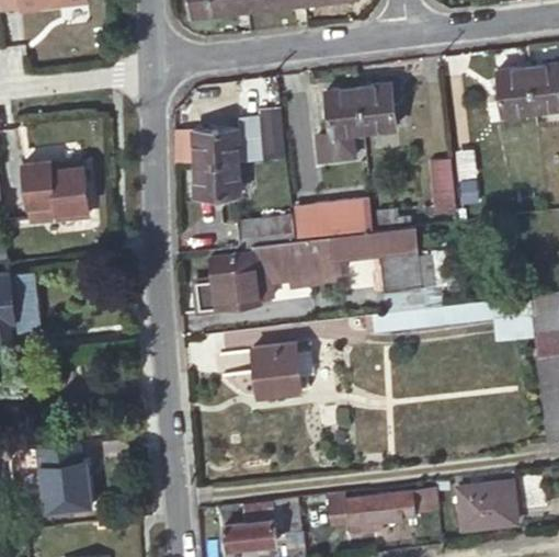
[(18,0),(0,0),(0,12),(19,9),(18,0)]
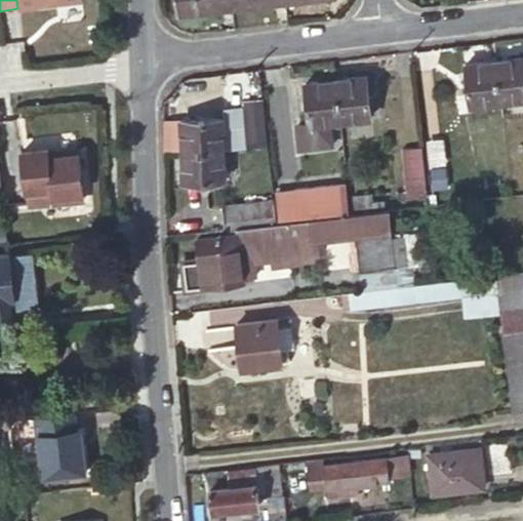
[(17,9),(79,1),(78,0),(16,0),(17,8),(17,9)]
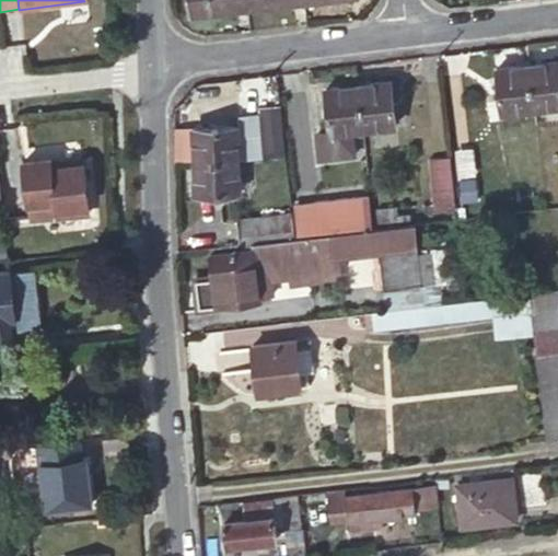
[(185,0),(187,19),(245,11),(243,0),(185,0)]
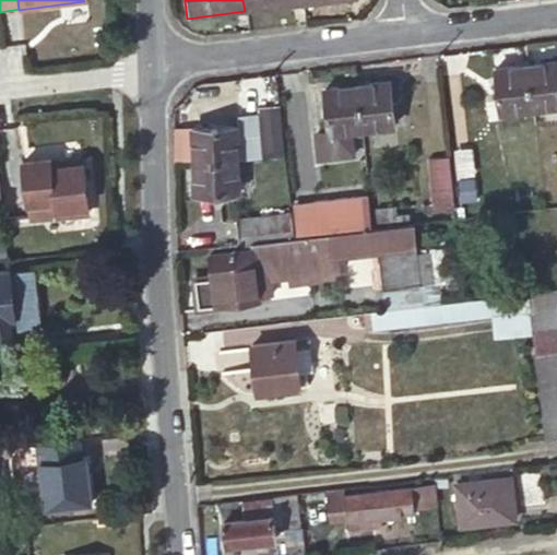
[(301,4),(300,0),(243,0),(245,11),(301,4)]
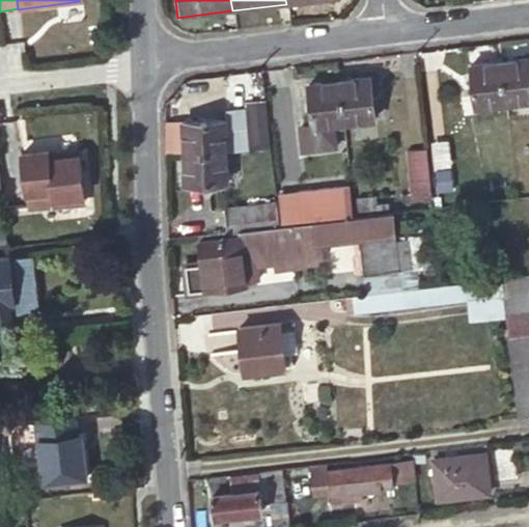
[(504,107),(528,104),(528,61),(500,65),(504,107)]
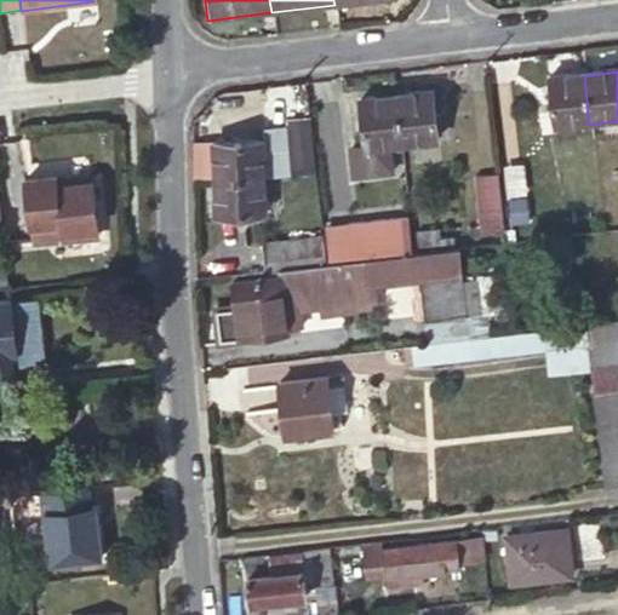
[(554,128),(589,125),(584,76),(548,80),(554,128)]
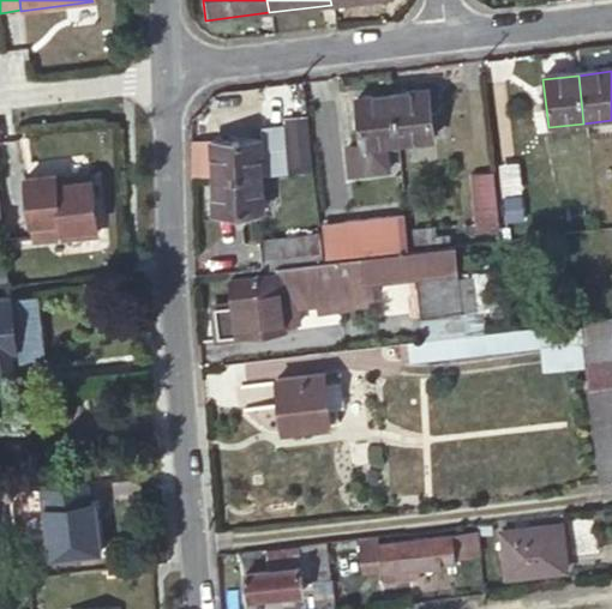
[(397,146),(433,143),(426,94),(391,98),(397,146)]
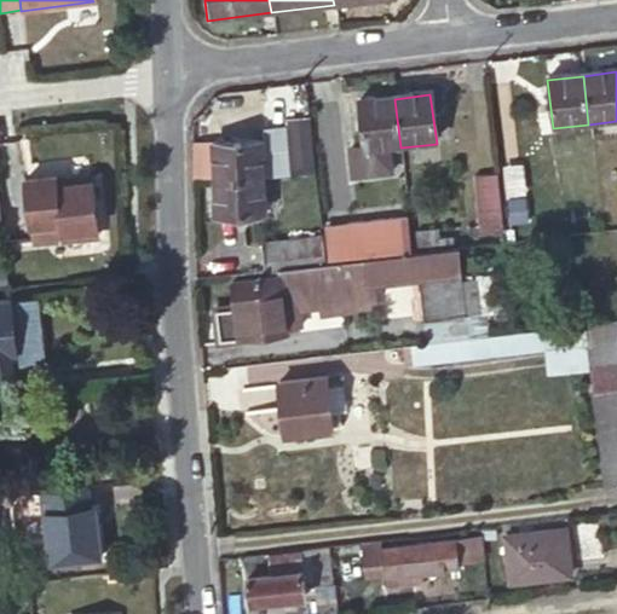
[(363,151),(401,148),(395,99),(357,103),(363,151)]
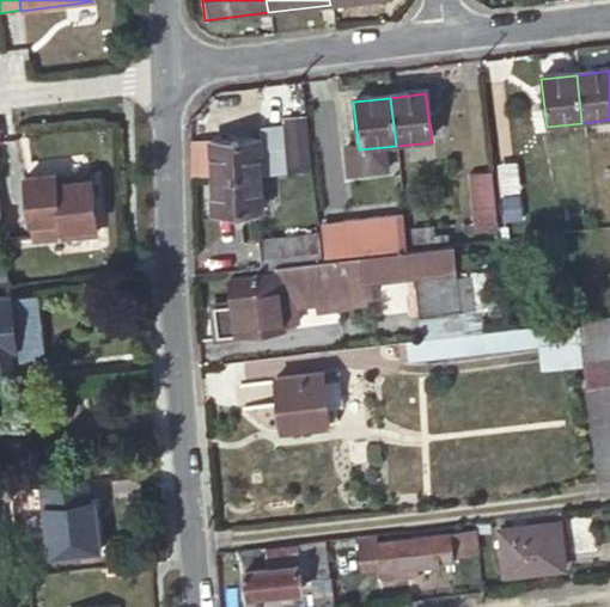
[(304,135),(282,136),(286,172),(309,170),(304,135)]
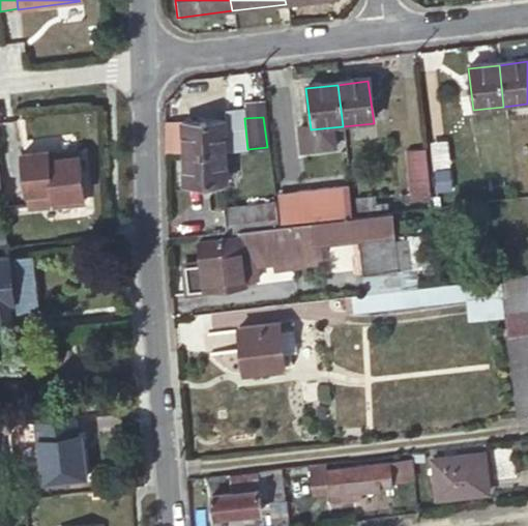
[(182,123),(183,154),(226,153),(224,122),(182,123)]
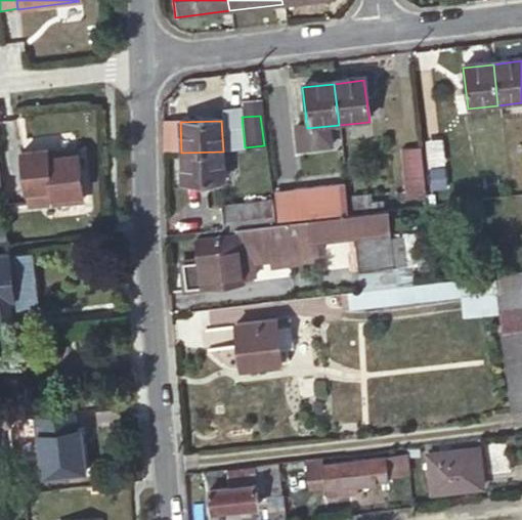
[(74,145),(44,148),(45,156),(75,153),(74,145)]
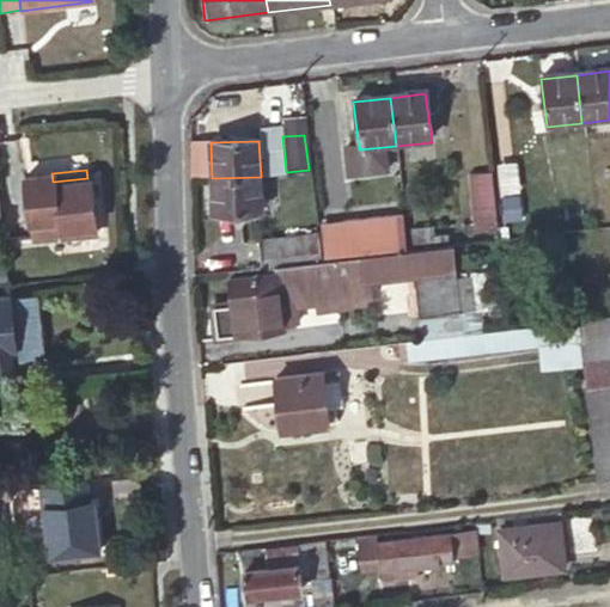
[(52,173),(20,177),(25,218),(30,221),(53,219),(55,237),(93,233),(87,178),(53,182),(52,173)]
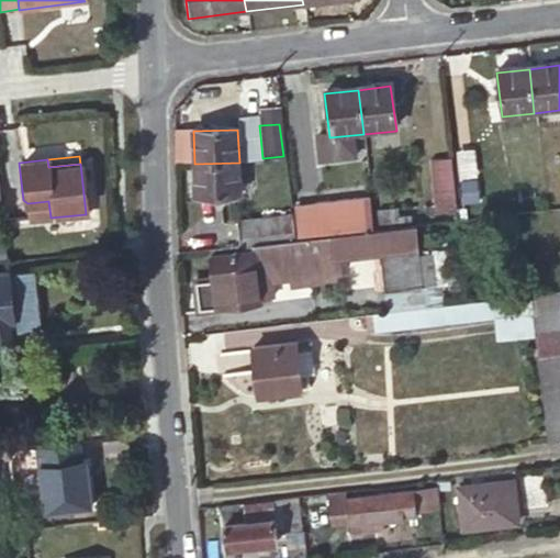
[(459,210),(449,160),(426,165),(436,214),(459,210)]
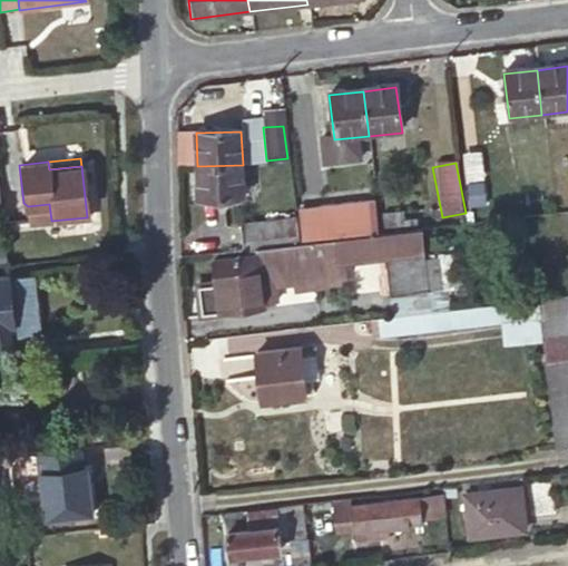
[(197,166),(199,198),(244,196),(243,165),(197,166)]
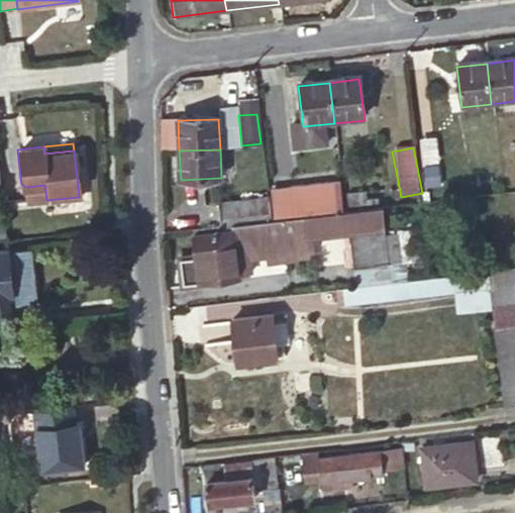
[(339,183),(271,190),(274,219),(342,211),(339,183)]
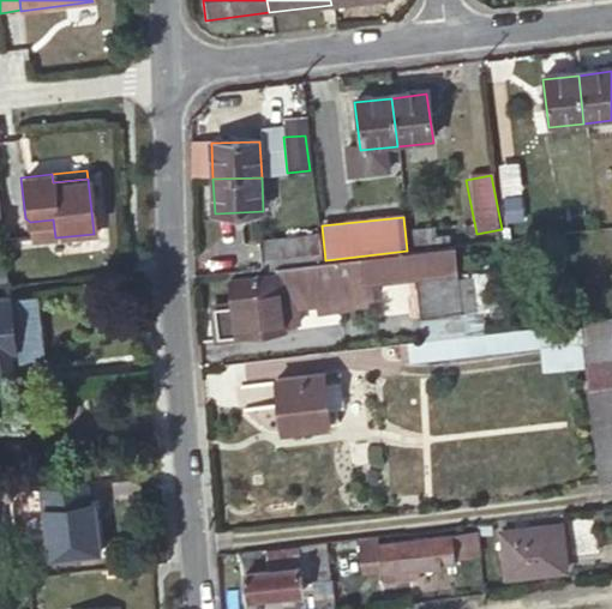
[(317,236),(257,243),(261,267),(319,260),(317,236)]
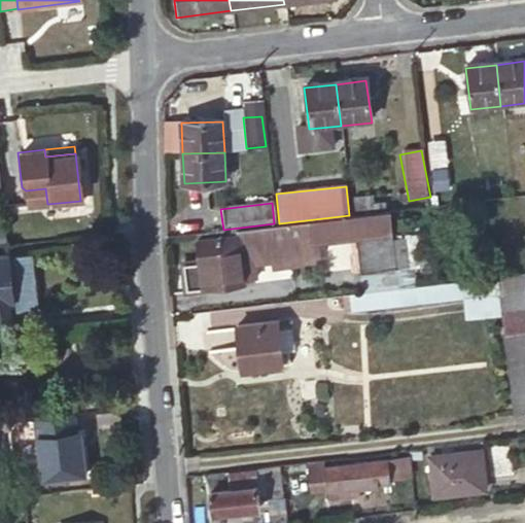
[(277,227),(238,231),(239,237),(199,241),(202,264),(182,266),(185,290),(244,284),(240,244),(305,237),(306,244),(356,238),(360,274),(410,269),(407,239),(392,240),(389,213),(353,217),(277,227)]
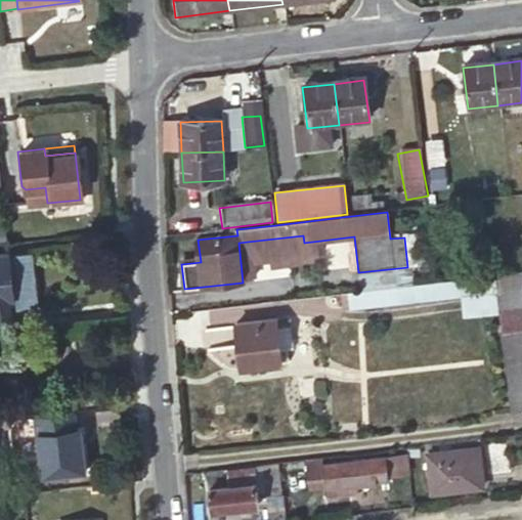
[(29,252),(0,255),(0,313),(26,310),(34,299),(29,252)]
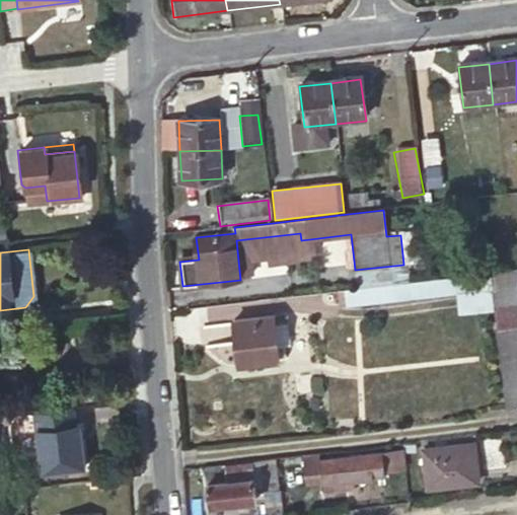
[(516,274),(516,271),(494,274),(496,289),(492,290),(506,410),(516,408),(516,274)]
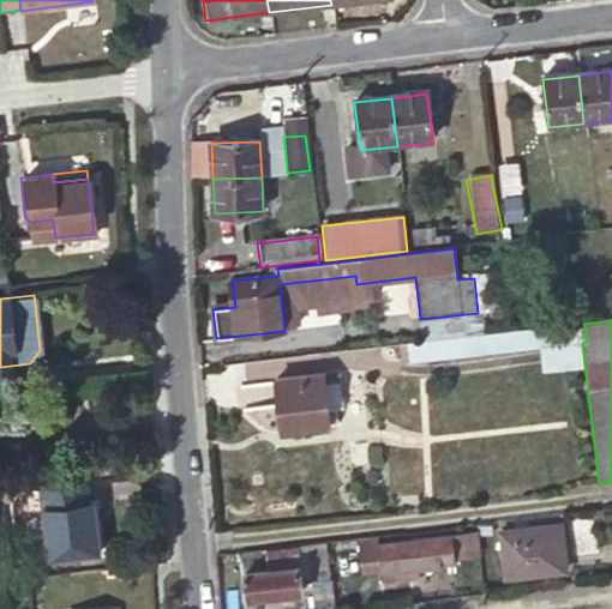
[(587,342),(585,324),(480,336),(409,344),(412,365),(582,343),(587,342)]
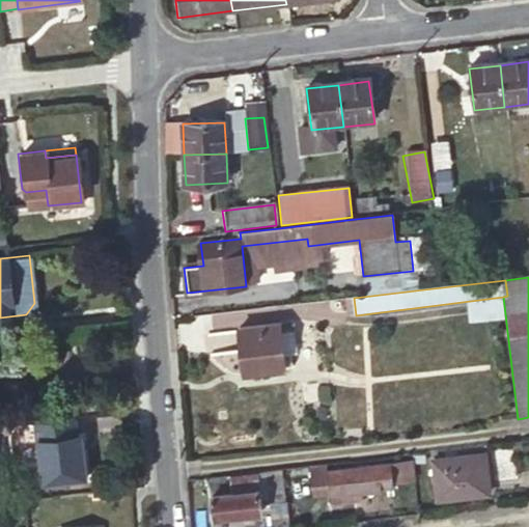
[(279,325),(238,330),(243,376),(285,371),(279,325)]
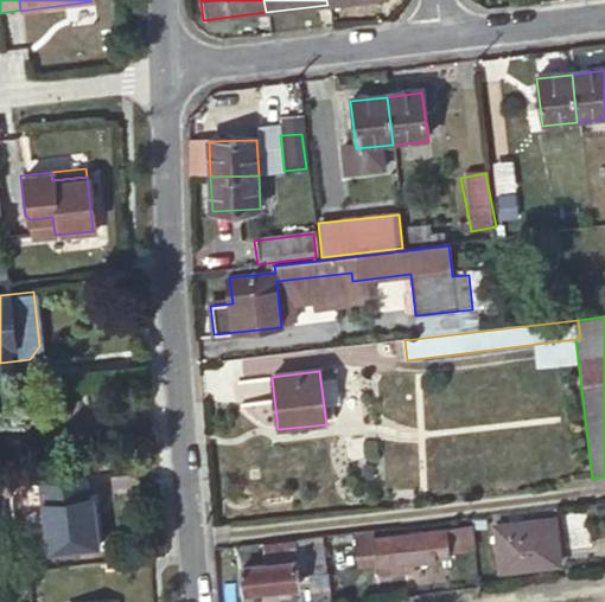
[(86,481),(39,486),(48,554),(100,548),(94,498),(88,499),(86,481)]
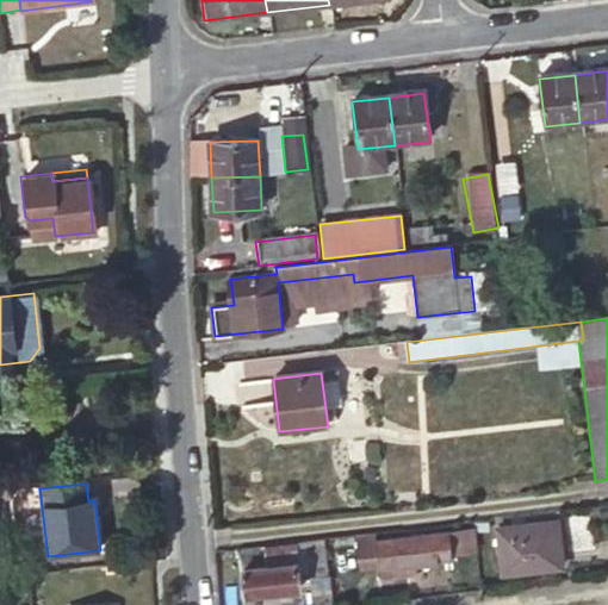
[(607,516),(596,518),(600,549),(607,548),(607,516)]
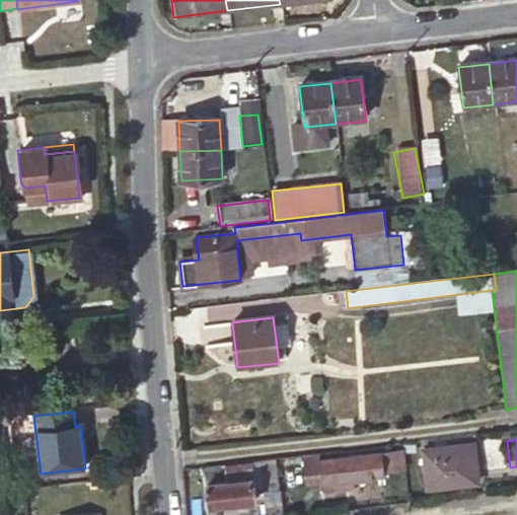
[(404,468),(401,445),(302,457),(305,487),(383,476),(383,470),(404,468)]
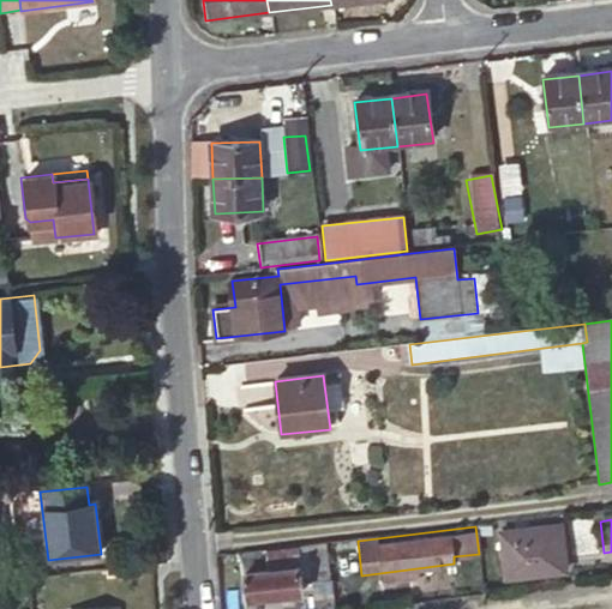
[(559,528),(501,535),(507,579),(564,572),(559,528)]
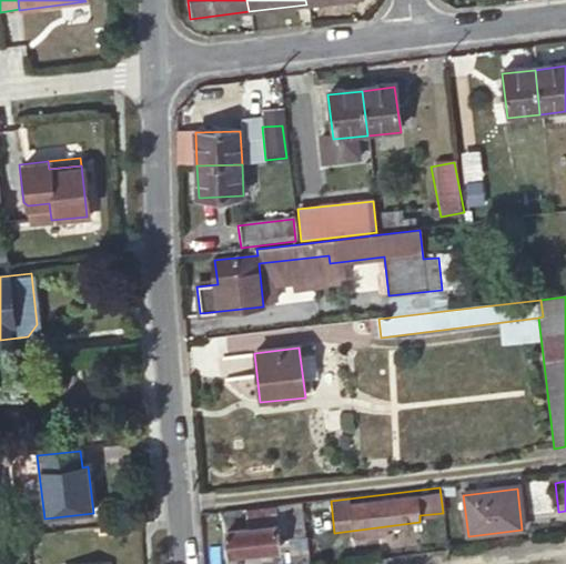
[(310,563),(303,504),(244,511),(246,530),(225,532),(228,554),(280,549),(279,537),(290,536),(293,563),(310,563)]
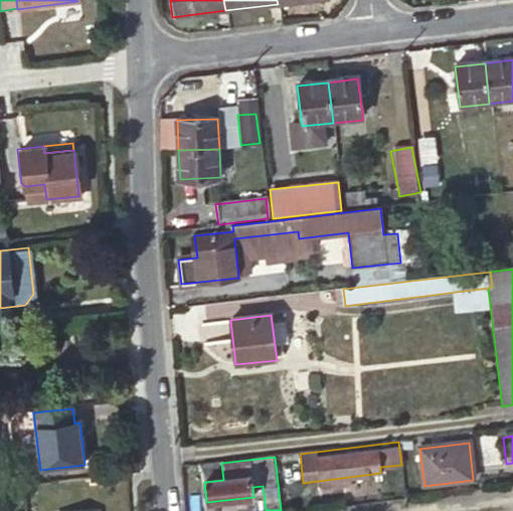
[(221,463),(202,465),(204,482),(223,480),(221,463)]
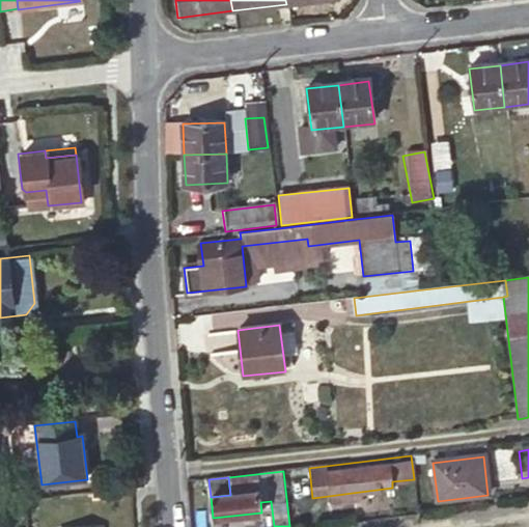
[(18,500),(16,481),(4,483),(7,501),(18,500)]
